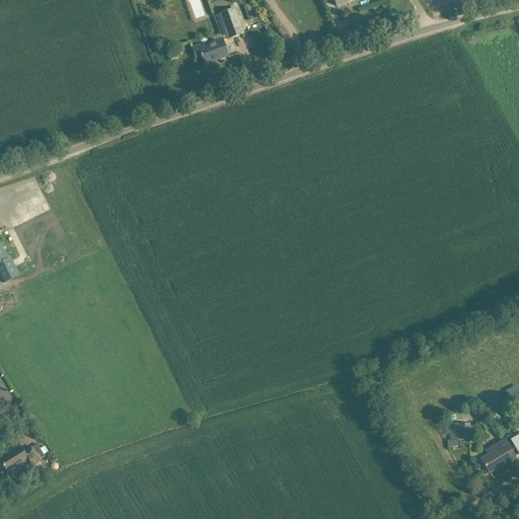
[(191,0),(196,17),(204,15),(199,0),(191,0)]
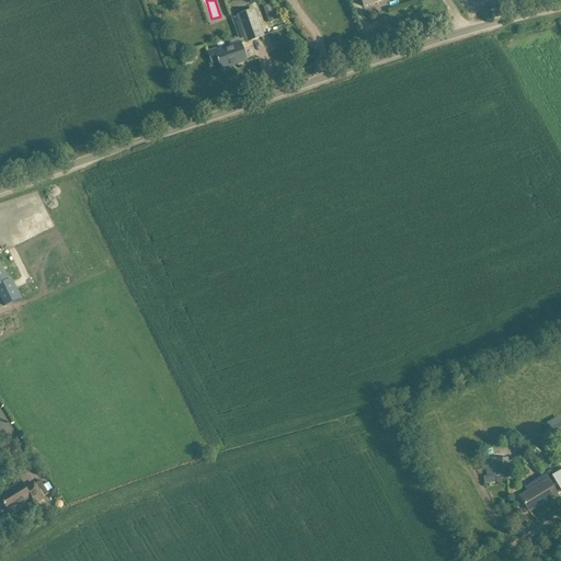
[(273,3),(264,6),(268,22),(278,20),(273,3)]
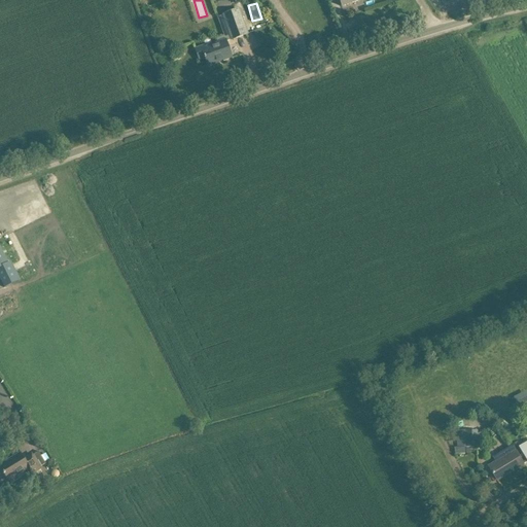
[(226,42),(244,35),(247,34),(239,10),(223,15),(230,34),(216,39),(217,42),(204,47),(204,45),(195,48),(199,60),(204,58),(205,59),(206,59),(208,65),(223,59),(223,60),(232,58),(226,42)]
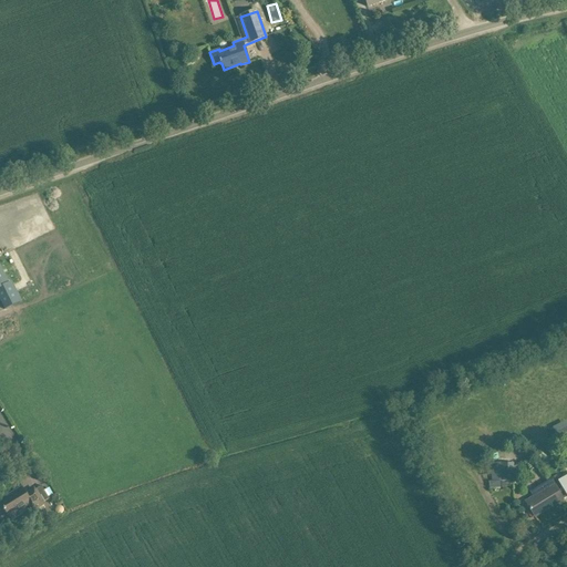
[(19,282),(0,291),(0,299),(8,316),(30,305),(19,282)]
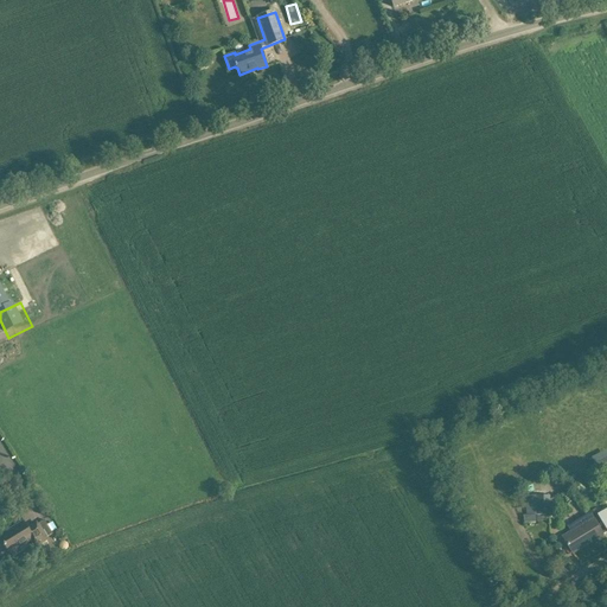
[(535,516),(537,516),(537,522),(544,522),(544,516),(551,516),(550,496),(522,497),(522,506),(522,508),(526,508),(526,517),(524,517),(524,523),(536,523),(535,516)]
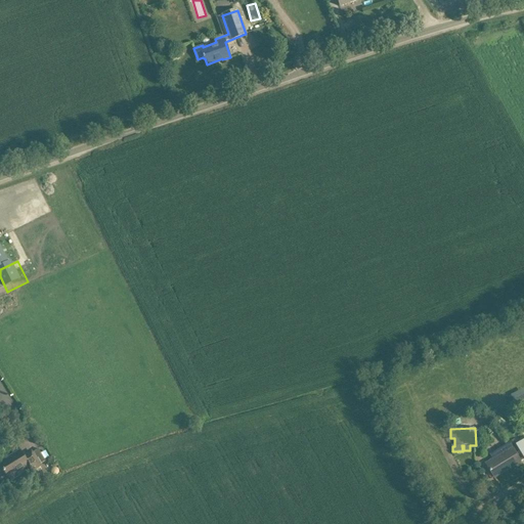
[(485,464),(494,478),(521,462),(520,461),(523,457),(523,440),(516,445),(514,447),(511,442),(505,446),(508,450),(503,453),(499,449),(490,454),(493,460),(485,464)]
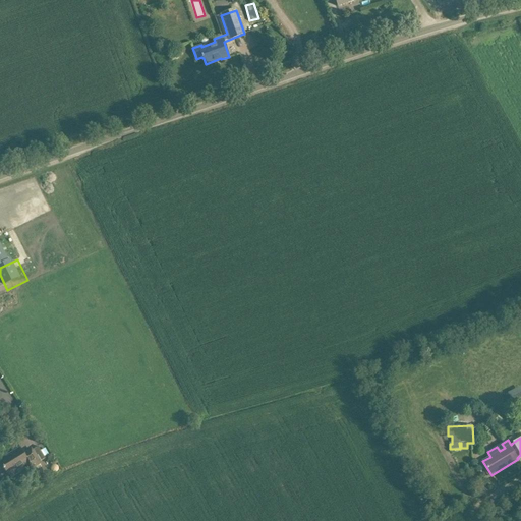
[(23,455),(20,449),(0,460),(0,462),(3,467),(2,467),(4,469),(8,475),(9,474),(11,478),(19,473),(16,469),(26,463),(31,469),(40,463),(39,462),(44,459),(38,449),(33,452),(32,450),(23,455)]
